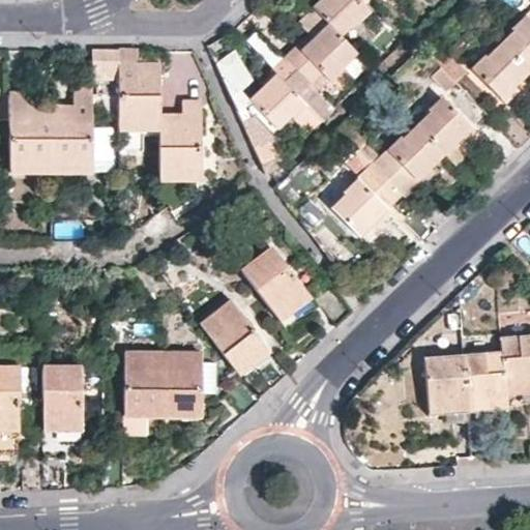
[(317,0),(313,4),(330,23),(340,33),(354,20),(357,22),(370,9),(361,0),(317,0)]
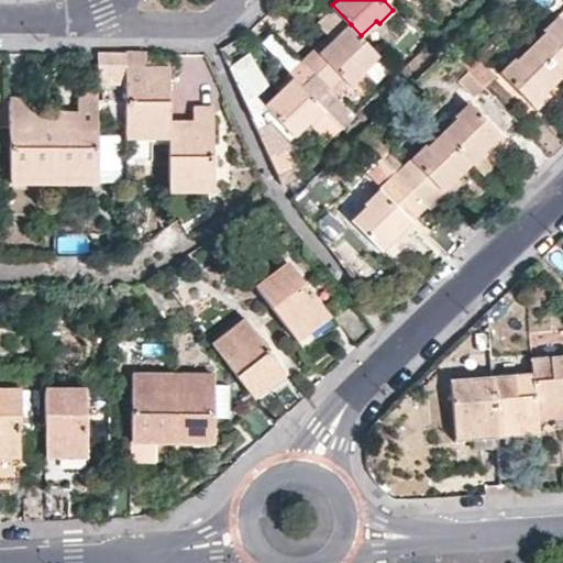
[(542,34),(531,44),(561,75),(562,77),(562,22),(556,15),(540,32),(542,34)]
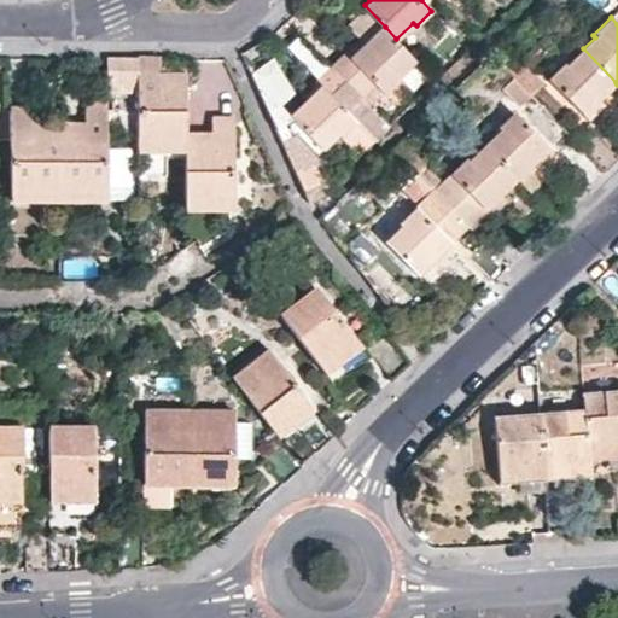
[(349,50),(333,65),(362,95),(378,80),(388,91),(401,77),(398,75),(415,59),(396,39),(385,27),(367,44),(354,54),(349,50)]
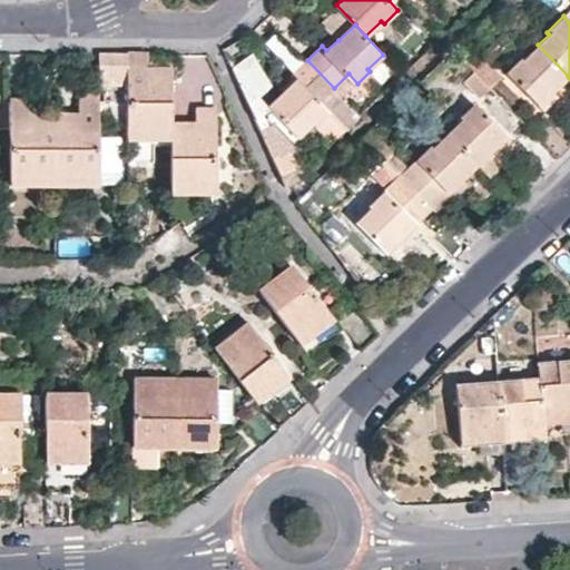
[(333,36),(322,46),(326,50),(338,40),(333,36)]
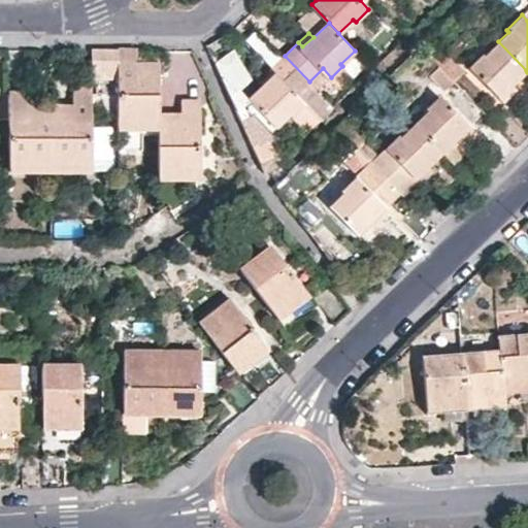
[(526,70),(498,41),(498,42),(487,53),(485,51),(468,66),(497,98),(510,86),(526,70)]
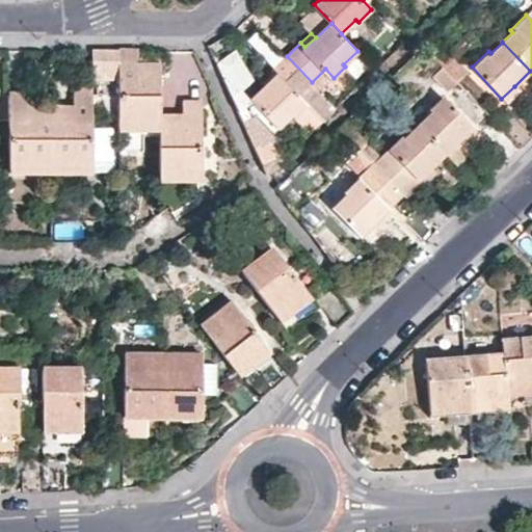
[(138,49),(121,49),(120,77),(120,87),(120,96),(120,127),(121,129),(163,129),(163,173),(202,174),(203,96),(185,96),(184,115),(163,115),(163,69),(139,69),(139,62),(138,49)]
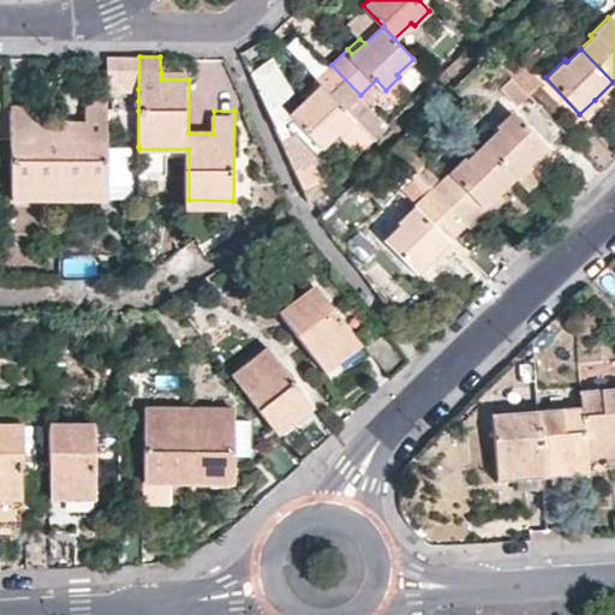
[(497,88),(514,106),(541,82),(524,64),(497,88)]
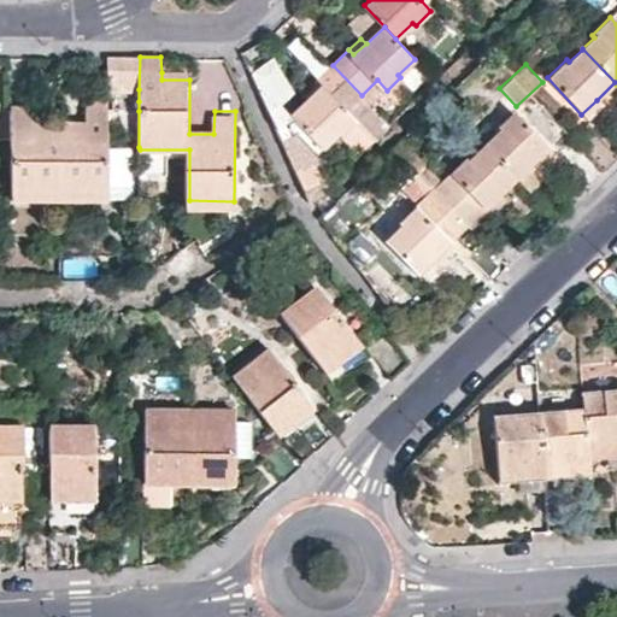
[(347,109),(362,95),(333,65),(318,78),(323,84),(309,98),(293,112),(293,115),(323,146),(340,130),(342,133),(357,118),(347,109)]
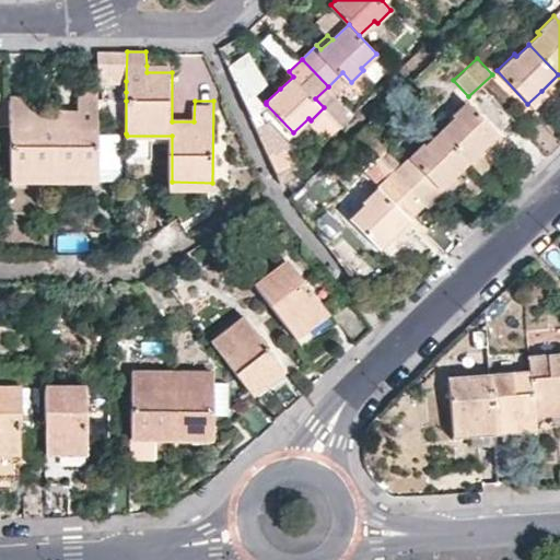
[(276,83),(280,89),(293,77),(289,71),(276,83)]
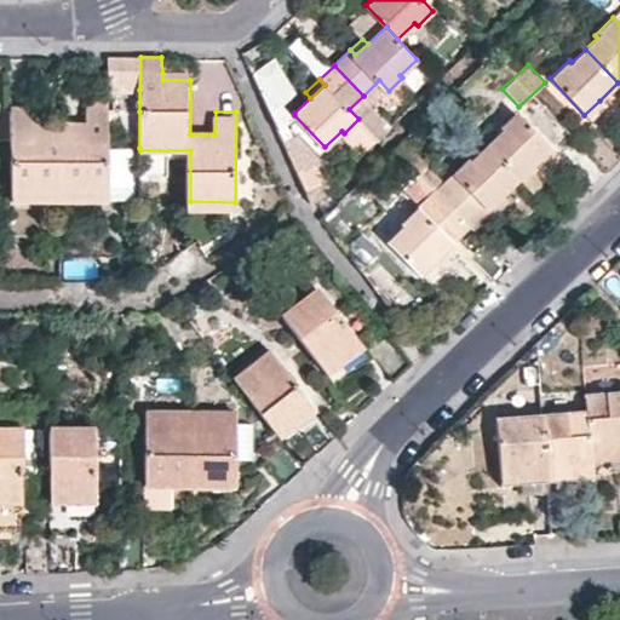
[(139,102),(139,90),(115,90),(115,112),(139,112),(139,102)]
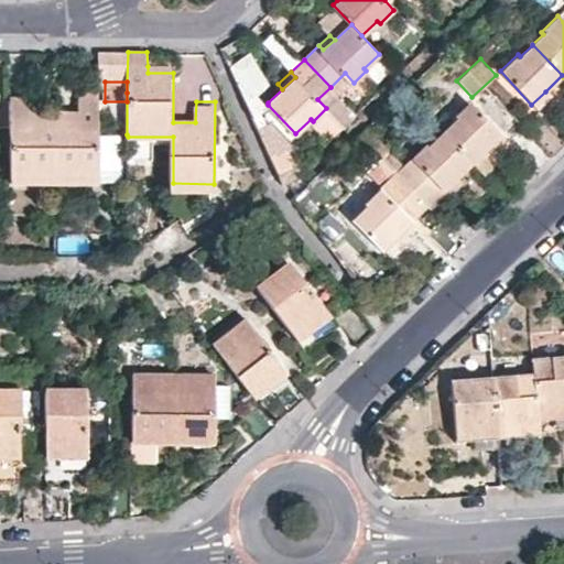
[(56,120),(56,182),(100,183),(99,91),(79,91),(79,112),(79,120),(56,120)]
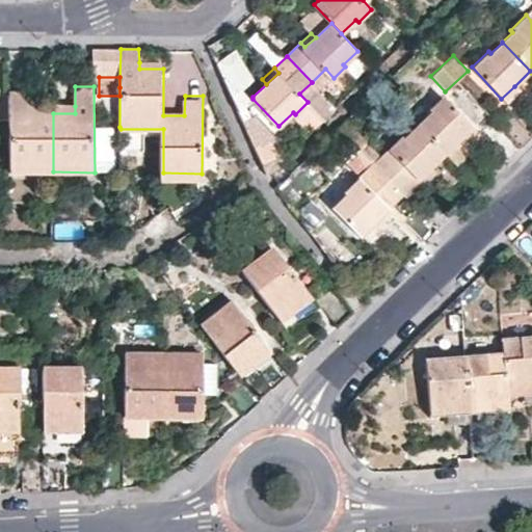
[(520,92),(514,86),(501,99),(507,105),(520,92)]
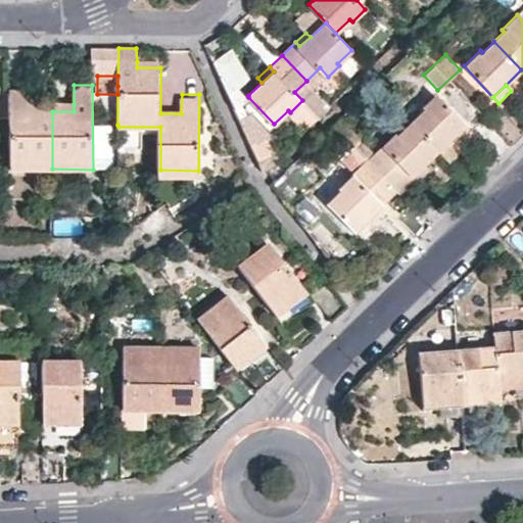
[(52,169),(51,111),(29,111),(29,104),(29,93),(10,93),(10,169),(52,170),(52,169)]
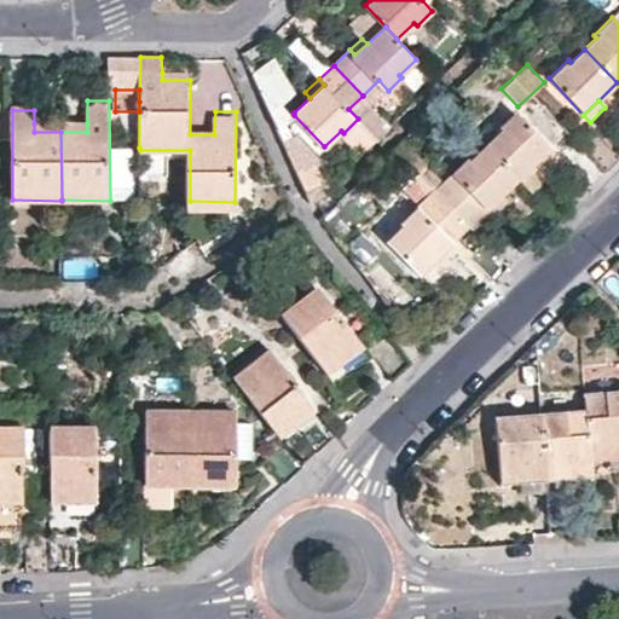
[(498,132),(485,146),(518,179),(530,191),(548,173),(543,167),(555,154),(515,113),(496,129),(498,132)]
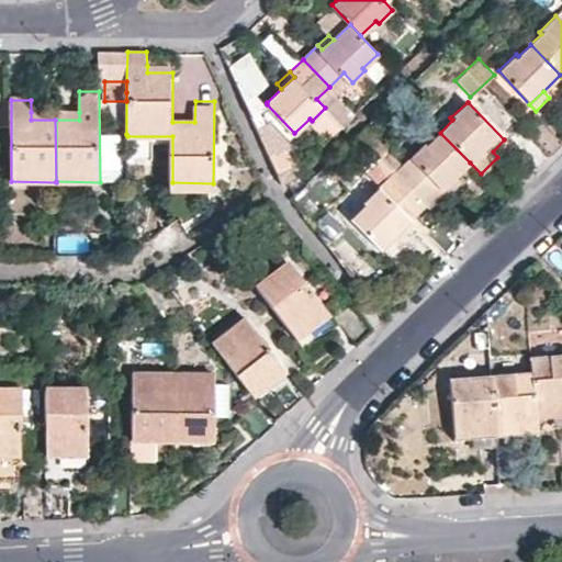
[(381,158),(392,170),(427,205),(431,210),(448,195),(442,189),(454,178),(470,163),(440,133),(428,144),(426,142),(404,164),(390,150),(381,158)]
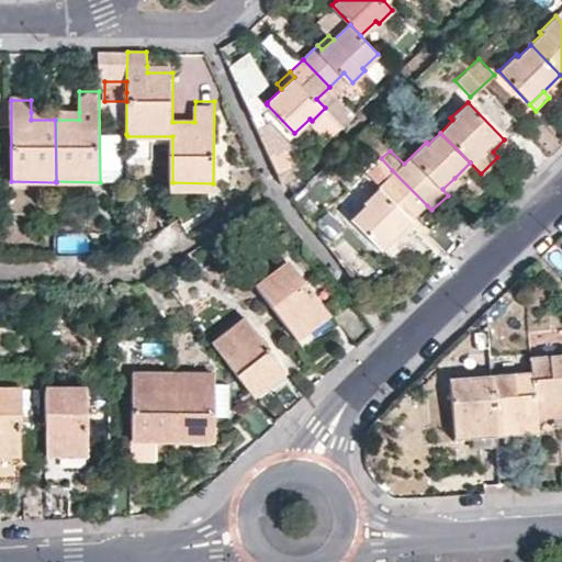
[(509,145),(504,139),(493,152),(497,157),(509,145)]
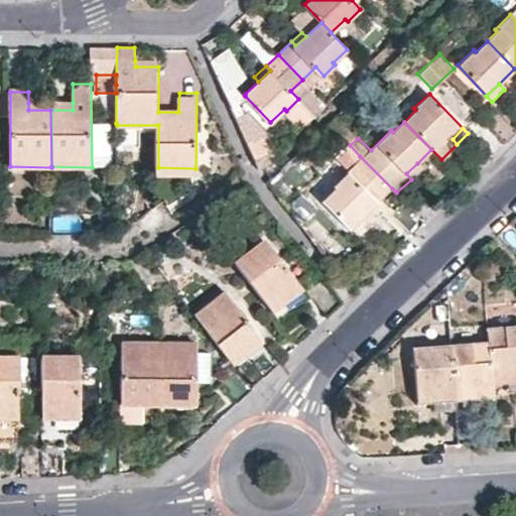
[(246,136),(255,156),(274,147),(267,132),(253,138),(251,134),(246,136)]
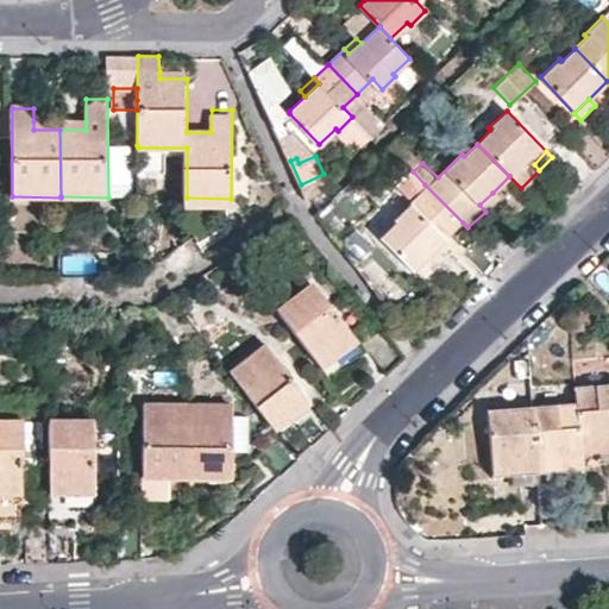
[(384,200),(395,212),(420,189),(410,177),(384,200)]
